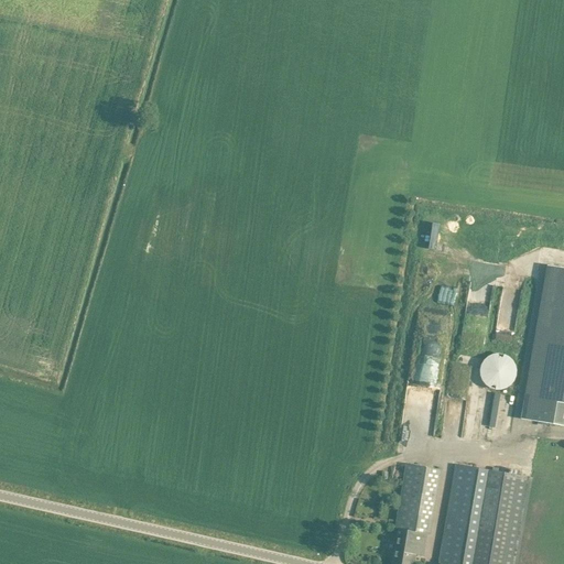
[(563,268),(549,267),(522,420),(563,426),(563,268)]
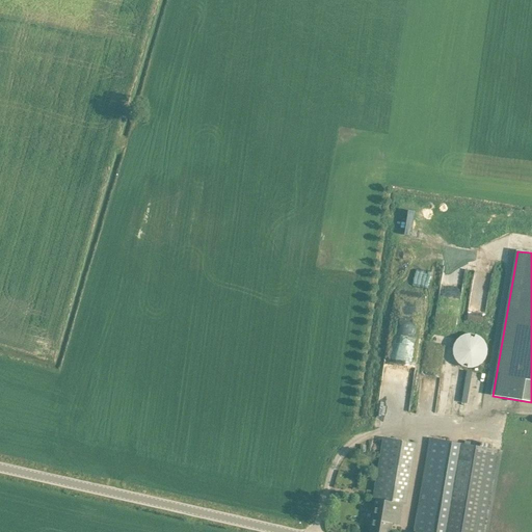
[(466,368),(473,369),(481,365),(486,358),(487,351),(486,345),(481,338),(474,335),(466,335),(459,338),(455,343),(453,351),(454,360),(459,365),(466,368)]
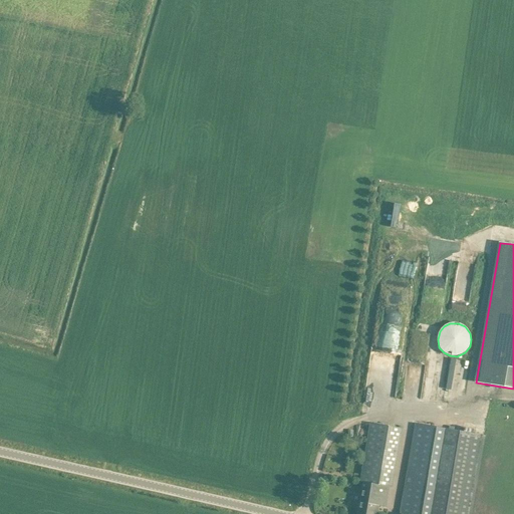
[(448,383),(453,383),(457,359),(452,358),(448,383)]
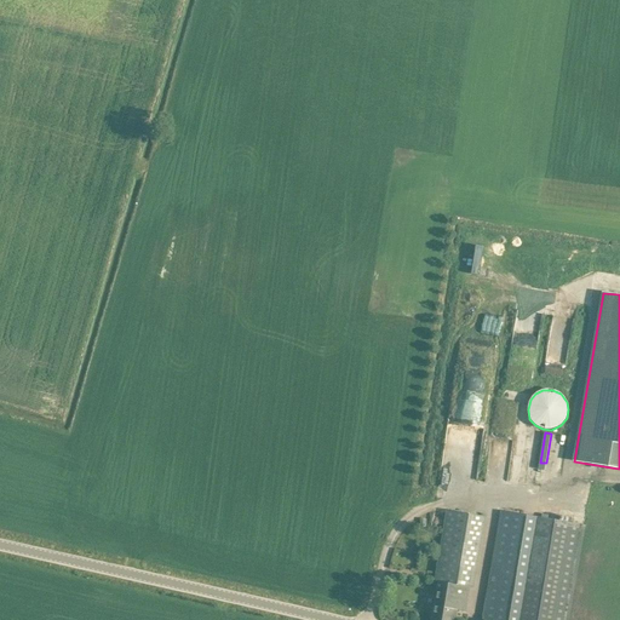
[(432,615),(431,619),(454,619),(457,610),(465,612),(468,600),(469,587),(472,587),(476,569),(484,516),(453,511),(446,510),(434,581),(438,581),(432,615)]
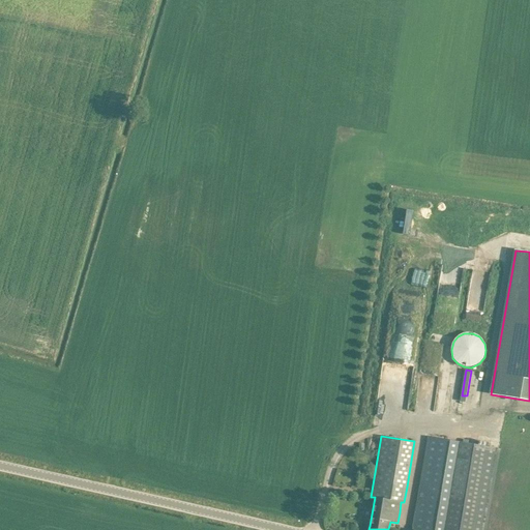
[(428,437),(412,529),(484,529),(499,449),(428,437)]
